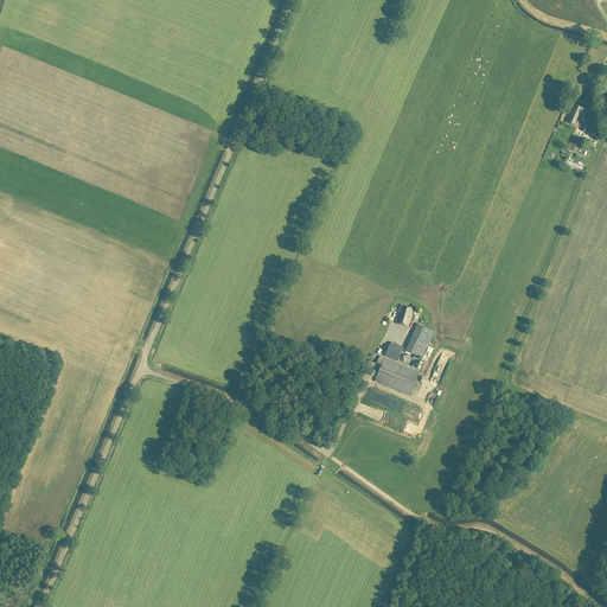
[(583,115),(586,109),(573,104),(569,113),(566,122),(576,127),(582,114),(583,115)]
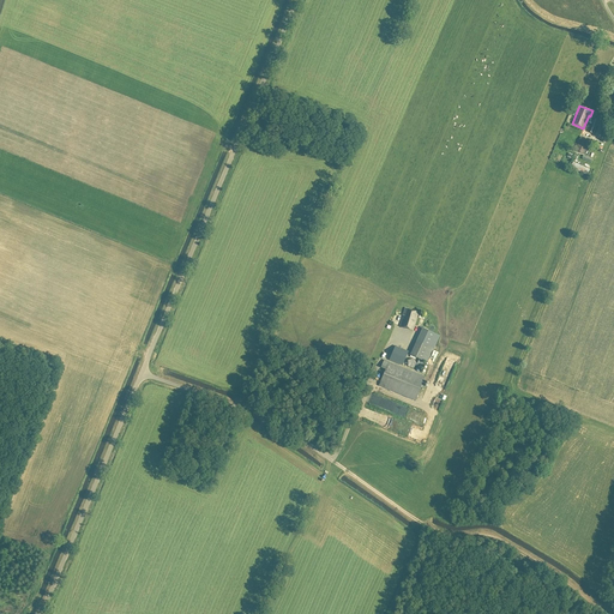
[(593,133),(599,120),(594,118),(588,132),(593,133)]
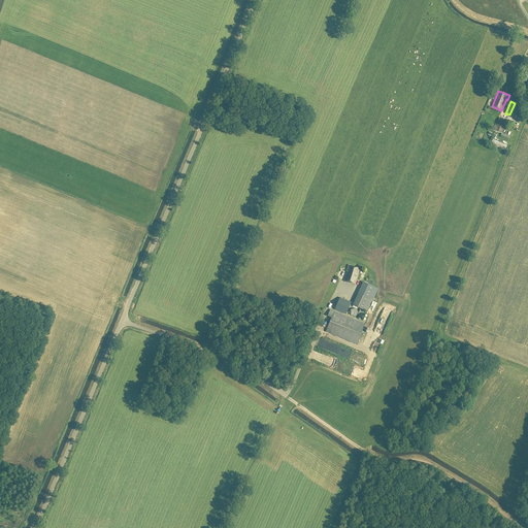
[(502,133),(507,121),(499,118),(494,130),(502,133)]
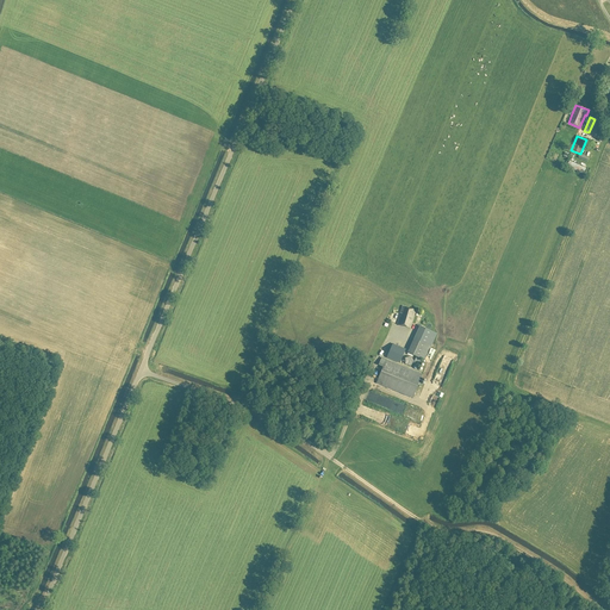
[(583,175),(586,168),(570,161),(566,167),(583,175)]
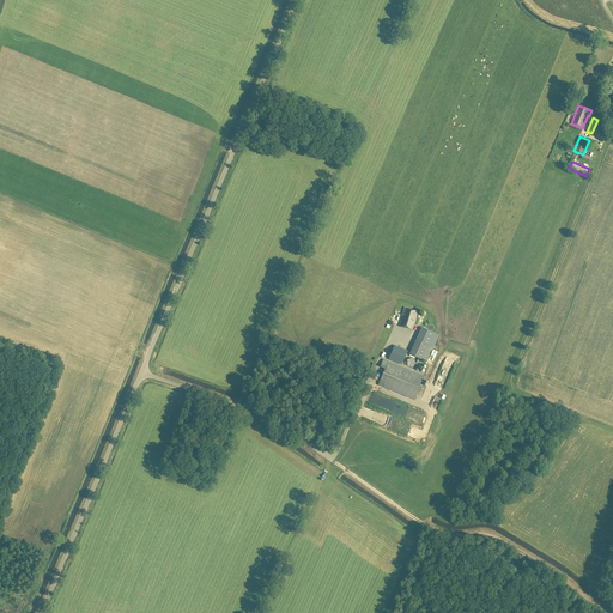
[(413,331),(419,311),(405,308),(399,326),(413,331)]
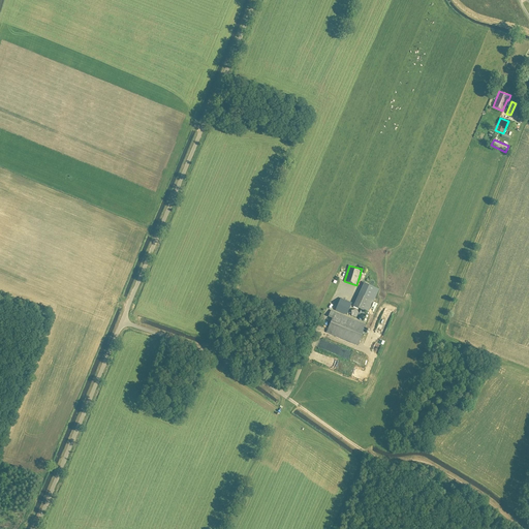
[(365,283),(360,293),(373,301),(374,301),(379,289),(365,283)]
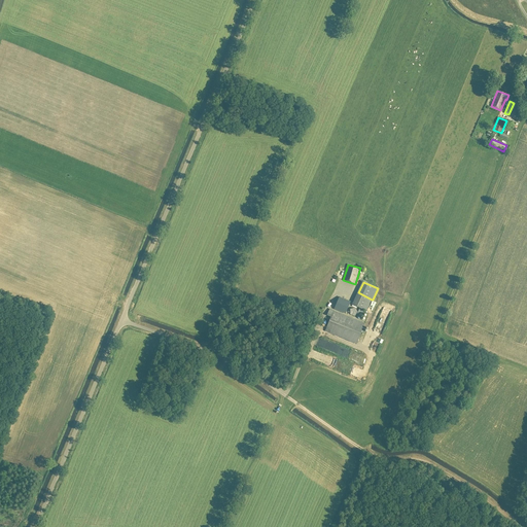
[(352,305),(359,308),(357,313),(361,316),(364,310),(366,312),(373,300),(372,300),(358,292),(357,292),(352,305)]
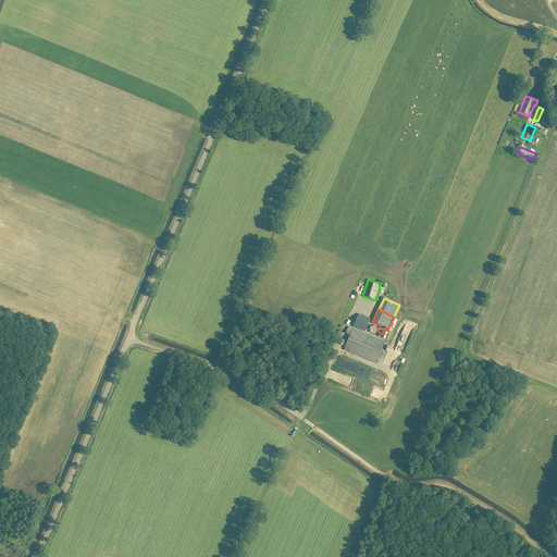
[(366,331),(370,319),(359,314),(354,326),(366,331)]
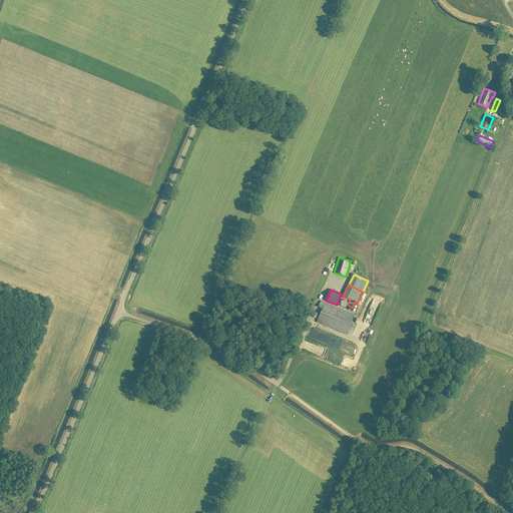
[(347,335),(355,315),(325,303),(317,323),(347,335)]
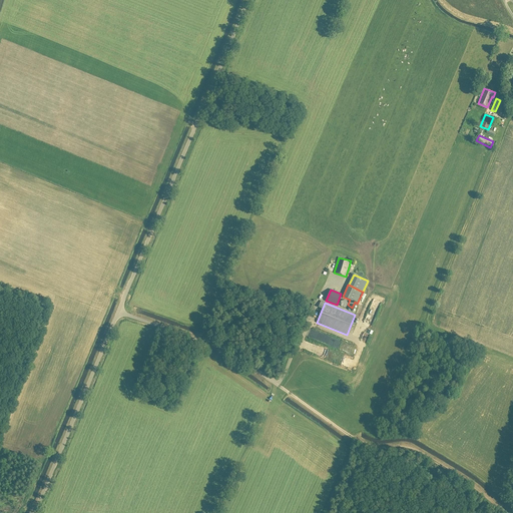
[(369,326),(375,311),(369,308),(362,323),(369,326)]
